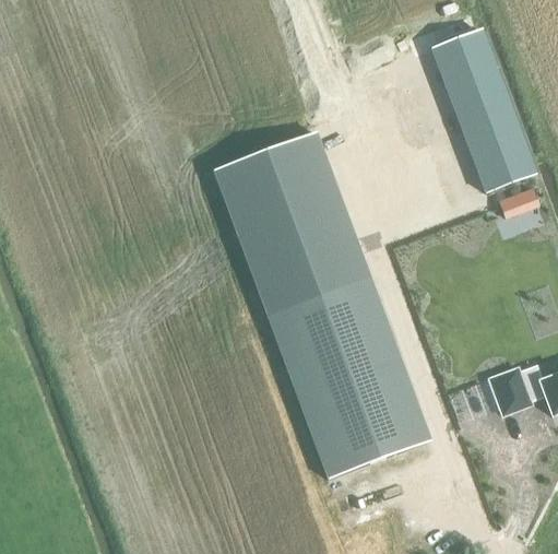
[(481,27),(429,47),(483,191),(535,172),(481,27)]
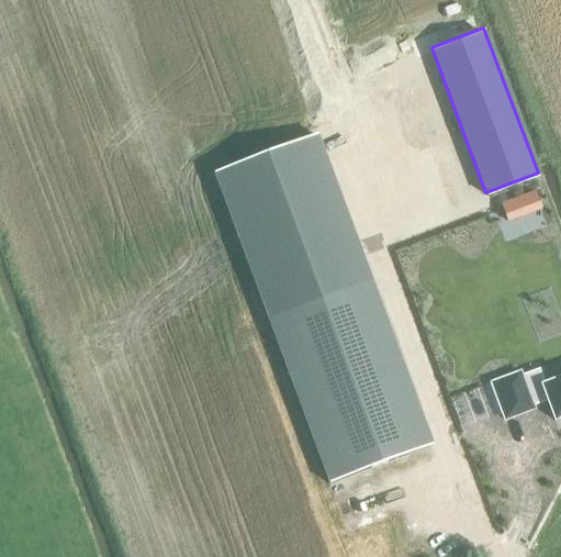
[(204,141),(268,315),(373,276),(310,103),(204,141)]
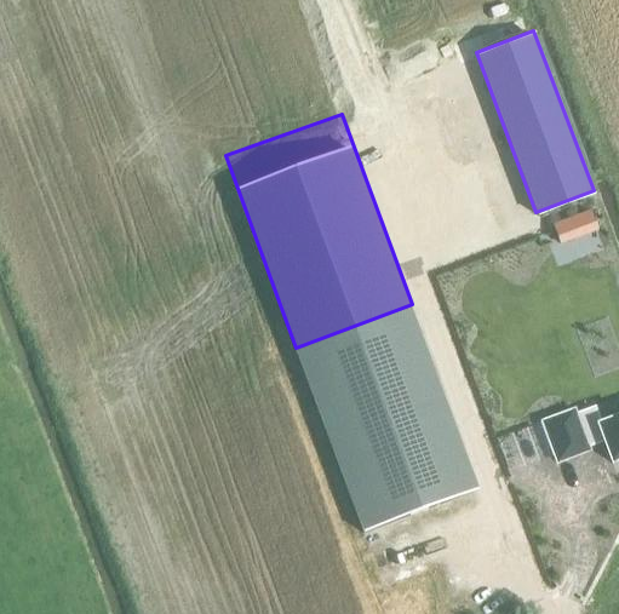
[(561,239),(597,225),(590,207),(554,221),(561,239)]
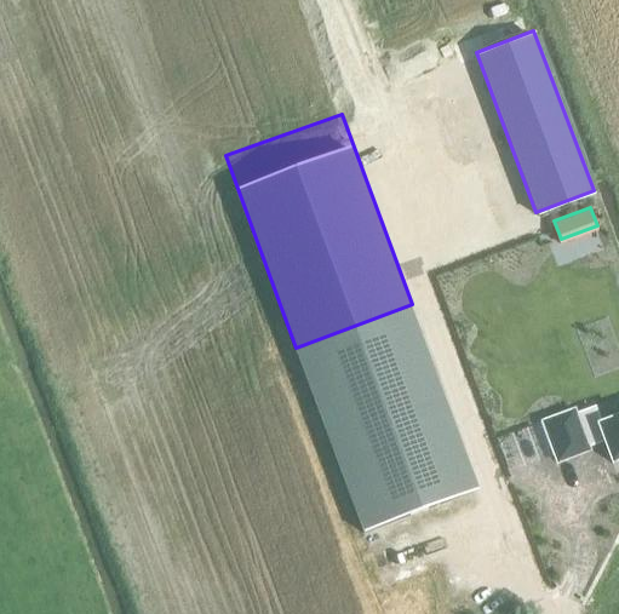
[(412,304),(296,348),(362,528),(479,486),(412,304)]
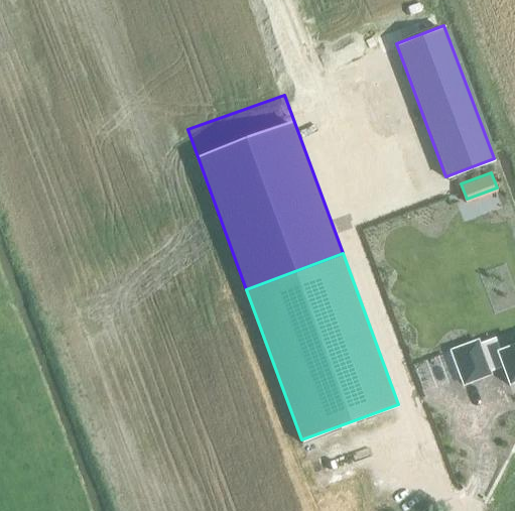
[(452,348),(464,381),(490,372),(488,366),(502,361),(509,382),(514,379),(514,343),(500,350),(495,337),(479,343),(478,338),(452,348)]
